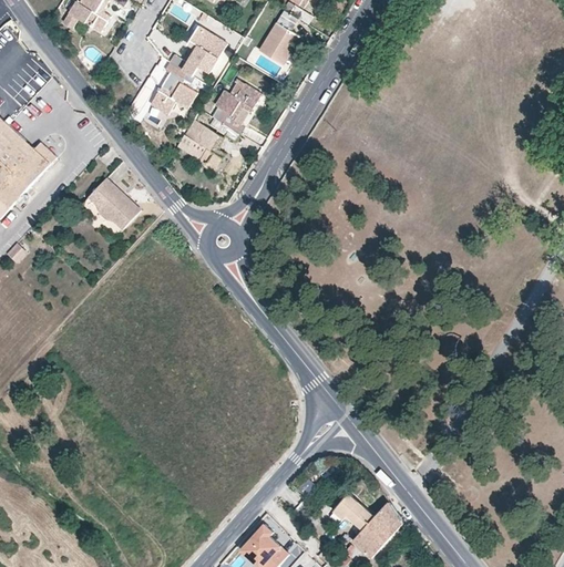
[(108,1),(105,0),(80,0),(78,3),(74,1),(61,22),(71,29),(78,19),(100,32),(110,17),(101,11),(108,1)]
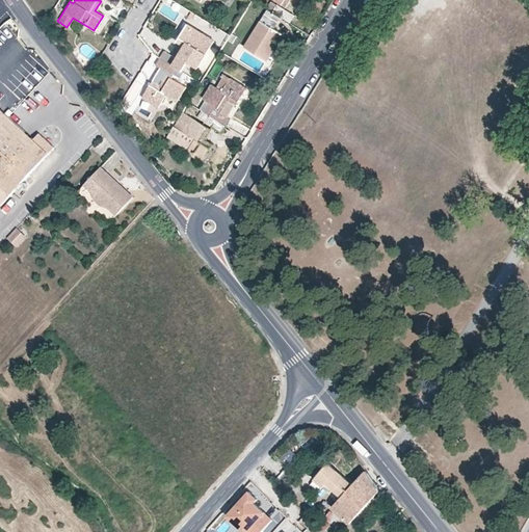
[(292,16),(274,4),(270,11),(279,18),(288,23),(292,16)]
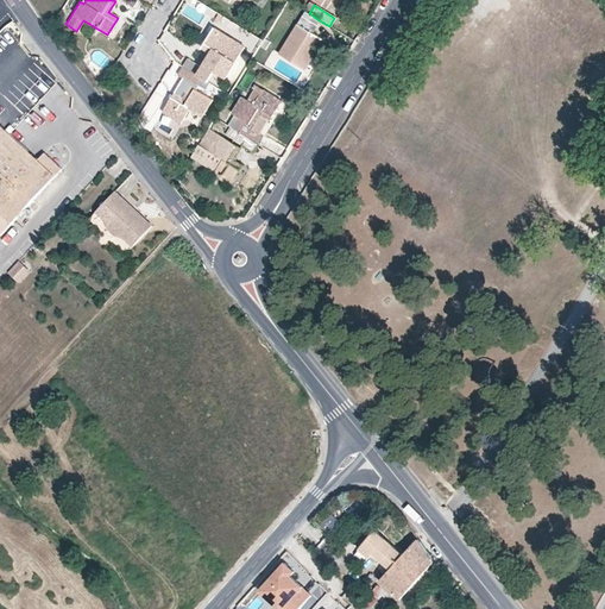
[(302,69),(321,39),(310,33),(319,20),(309,13),(304,11),(277,54),(302,69)]
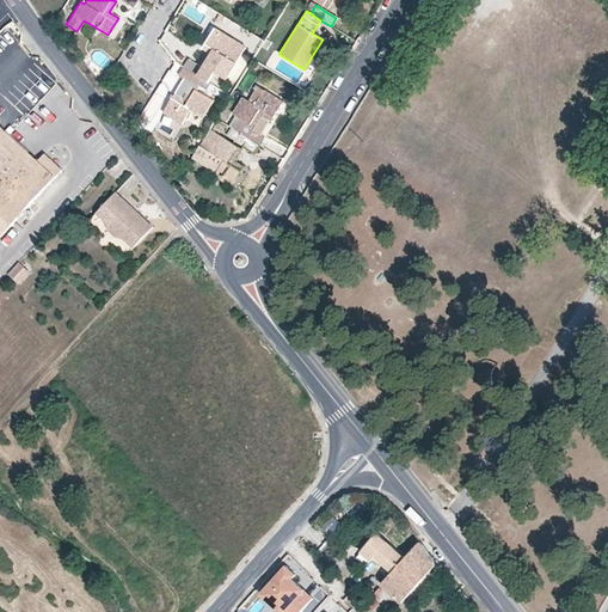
[(222,55),(232,40),(213,28),(200,48),(209,54),(201,68),(186,59),(180,67),(207,84),(208,84),(214,75),(210,74),(212,72),(225,79),(235,62),(222,55)]
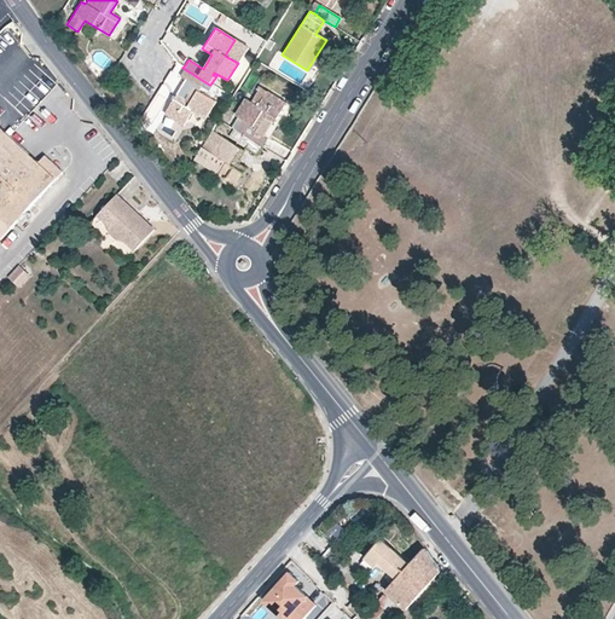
[(268,50),(273,41),(267,38),(262,46),(268,50)]
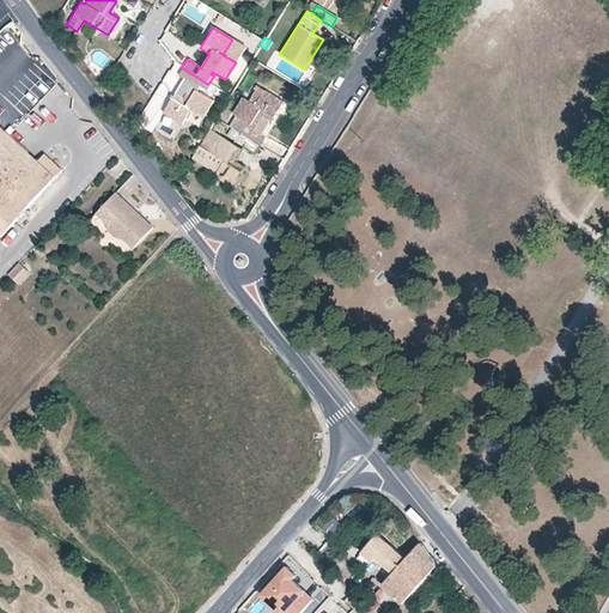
[(180,125),(184,117),(189,109),(196,114),(201,117),(212,101),(201,93),(207,84),(181,67),(176,76),(186,82),(190,84),(182,98),(176,95),(172,92),(160,113),(180,125)]
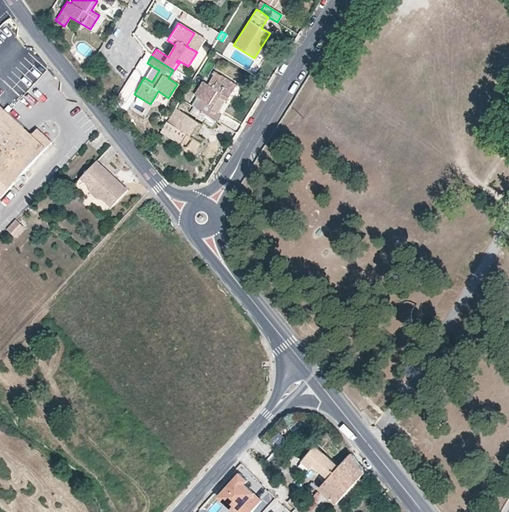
[(152,82),(159,70),(155,68),(147,79),(152,82)]
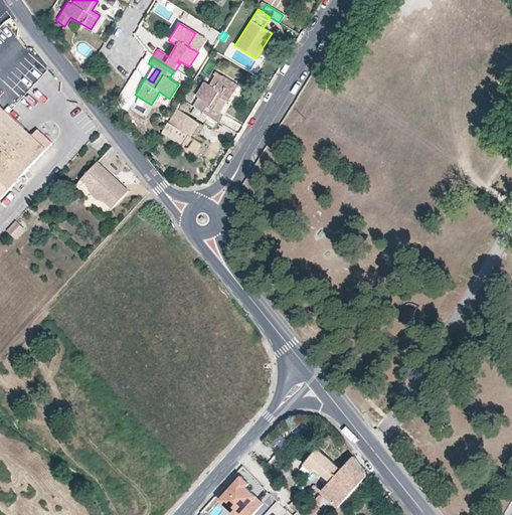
[(212,88),(220,75),(215,72),(208,84),(212,88)]
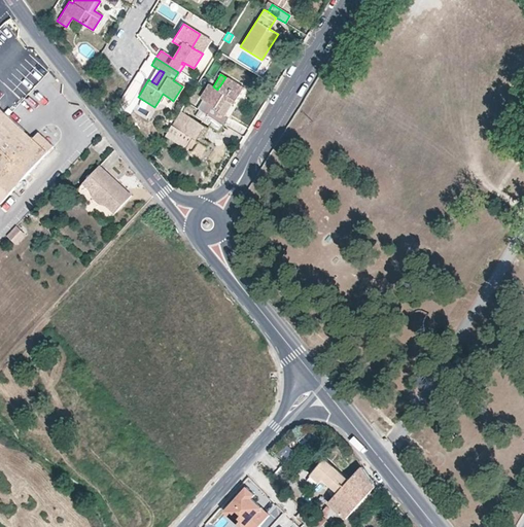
[(242,88),(225,77),(217,90),(213,86),(207,83),(199,98),(201,100),(195,108),(221,125),(226,117),(222,115),(216,111),(223,99),(230,103),(232,104),(242,88)]
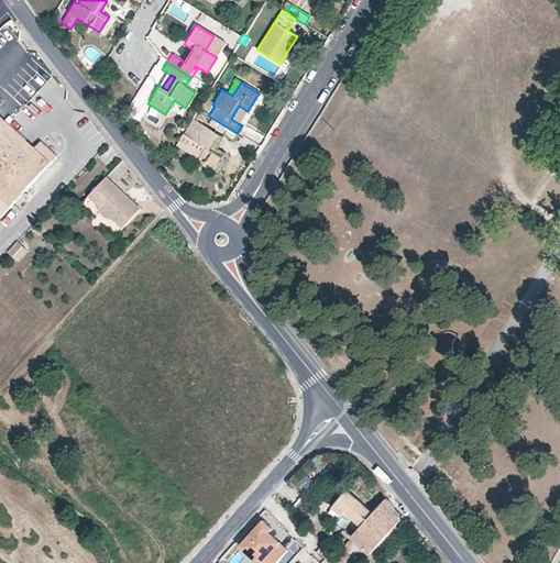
[(180,105),(174,100),(169,108),(176,112),(180,105)]
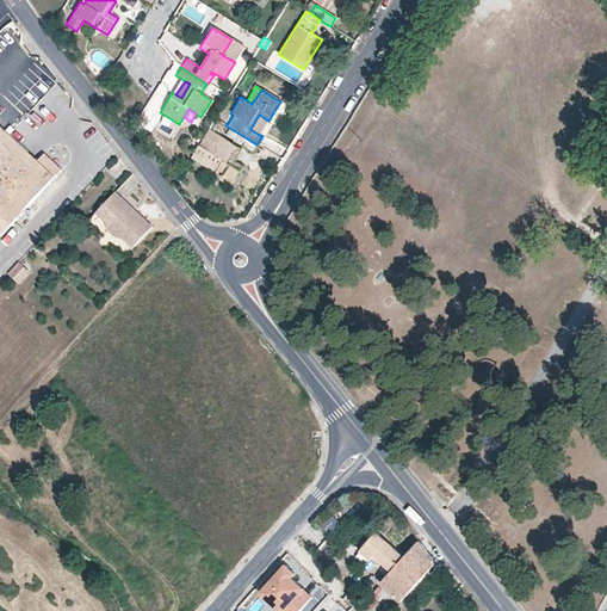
[(258,134),(266,119),(259,115),(251,129),(258,134)]
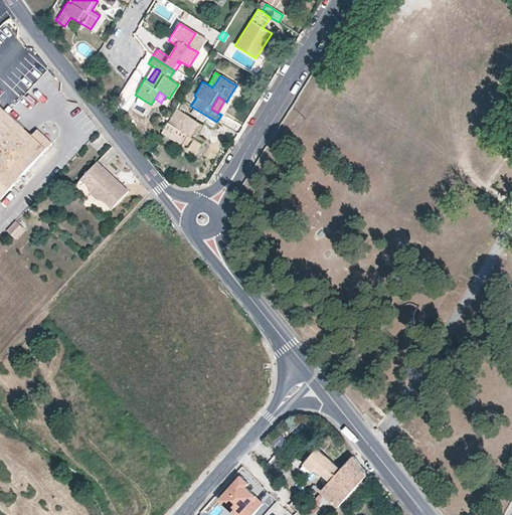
[(216,122),(192,108),(188,114),(212,129),(216,122)]
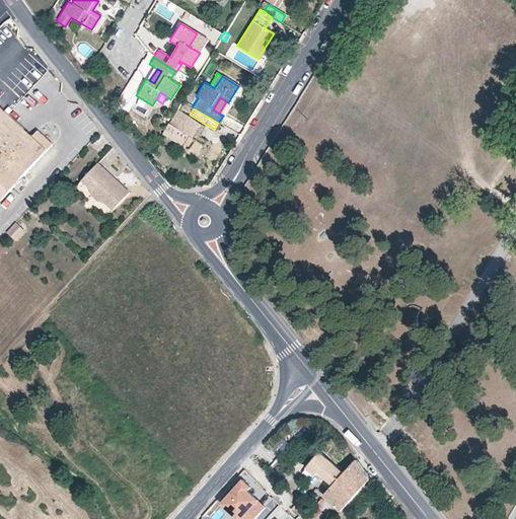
[(163,129),(172,134),(175,129),(188,136),(181,146),(187,149),(186,151),(189,153),(190,151),(196,155),(205,141),(197,136),(203,126),(175,109),(163,129)]
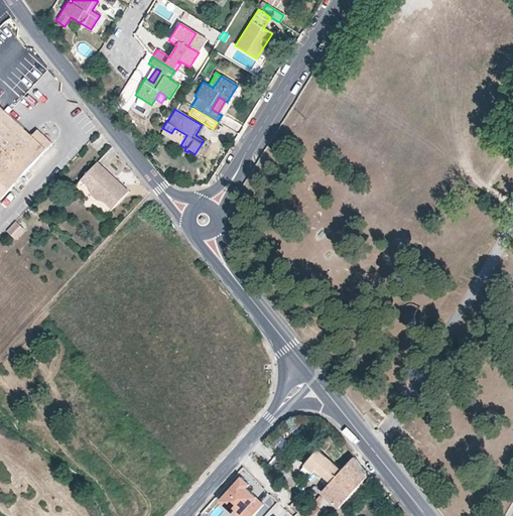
[(30,135),(6,113),(0,119),(0,198),(50,143),(35,129),(30,135)]
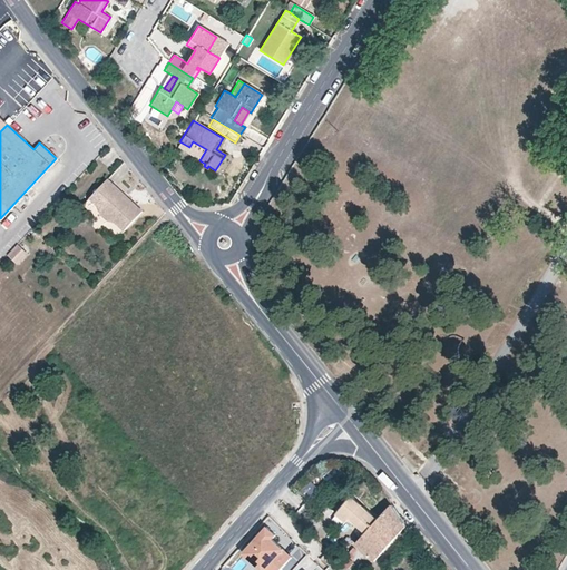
[(186,153),(189,147),(179,141),(176,147),(186,153)]
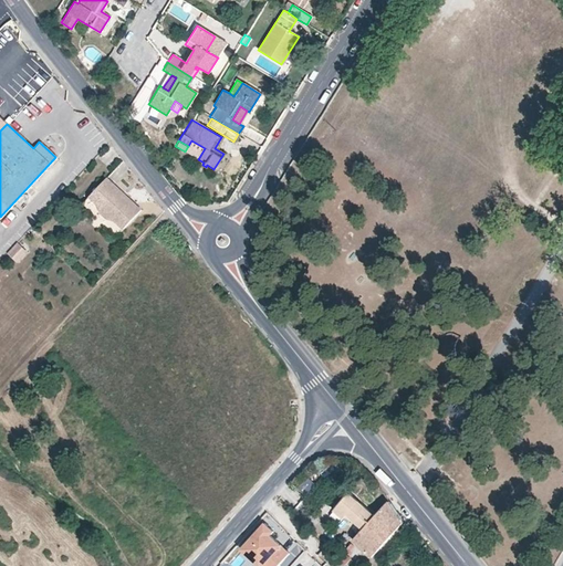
[(188,146),(185,152),(198,159),(205,148),(191,140),(188,146)]
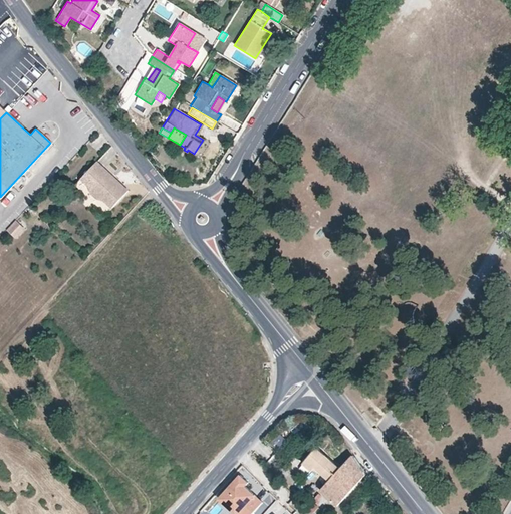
[(126,191),(95,162),(79,179),(87,186),(89,193),(95,199),(102,200),(110,208),(126,191)]
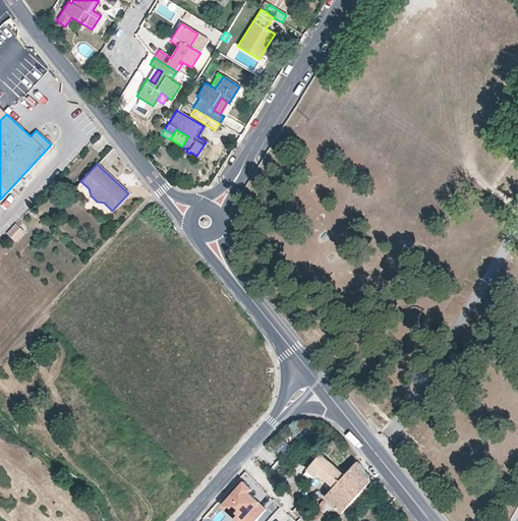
[(13,242),(23,231),(13,222),(3,233),(13,242)]
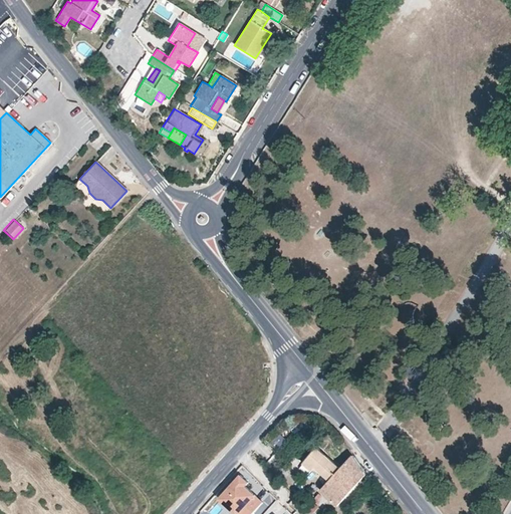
[(372,425),(362,411),(358,415),(368,428),(372,425)]
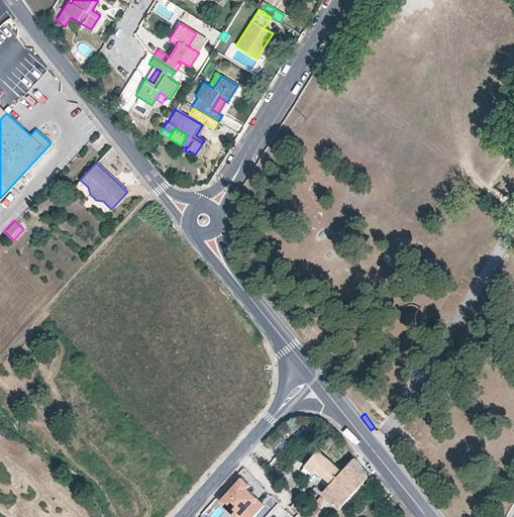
[(278,434),(267,446),(275,452),(285,440),(278,434)]
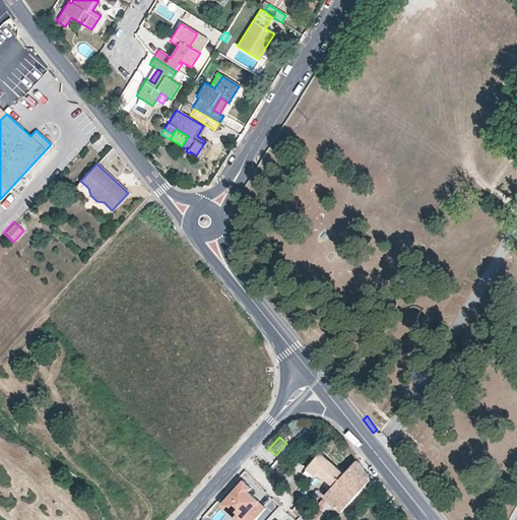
[(342,473),(318,452),(305,468),(313,476),(317,472),(332,485),(342,473)]
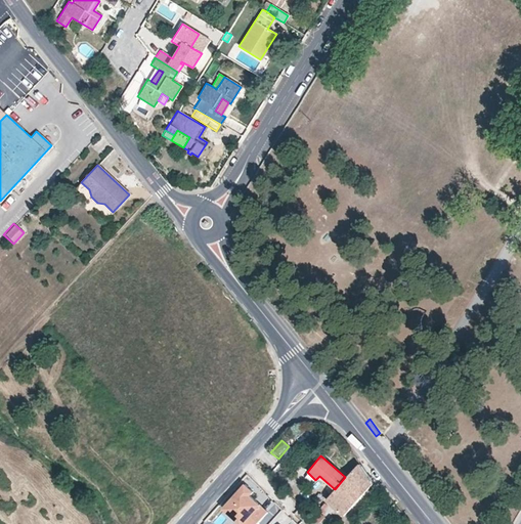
[(371,484),(357,464),(345,477),(335,489),(324,500),(342,516),(371,484)]
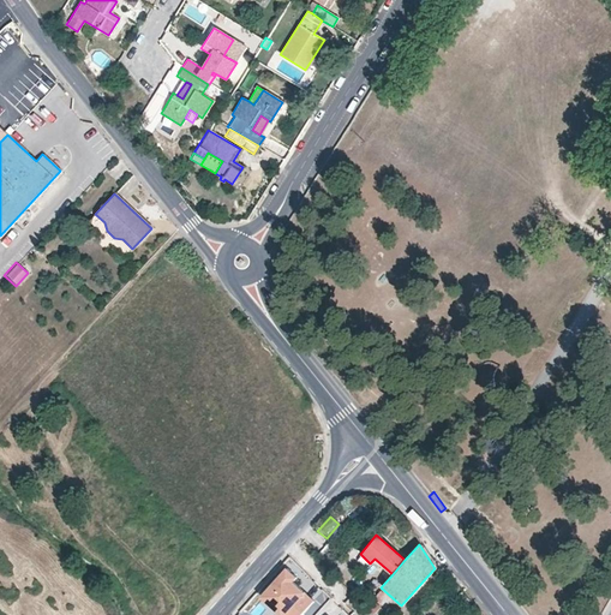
[(280,614),(298,614),(312,601),(291,581),(294,577),(285,568),(259,597),(280,614)]
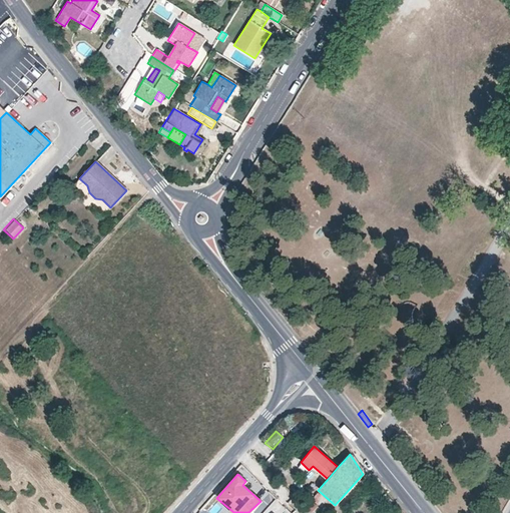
[(318,498),(314,495),(308,500),(312,503),(312,502),(313,501),(314,502),(318,498)]
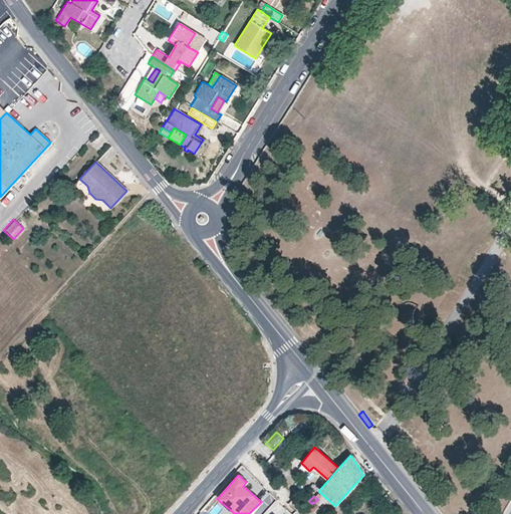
[(308,501),(303,507),(310,513),(316,507),(312,503),(312,505),(308,501)]
